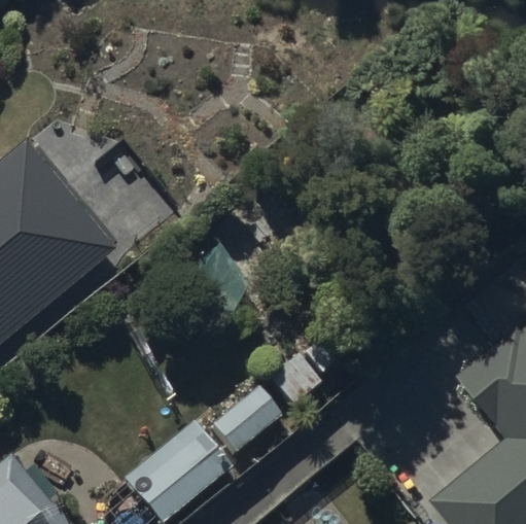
[(115,239),(40,146),(32,153),(25,144),(0,164),(0,358),(123,260),(109,244),(115,239)]
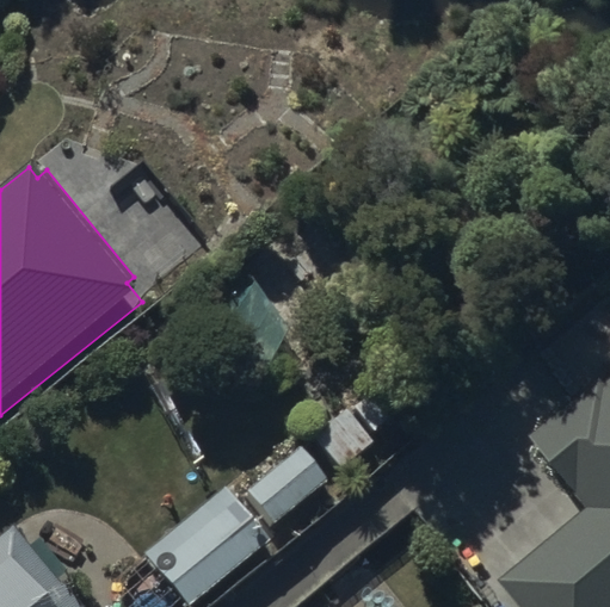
[(609,381),(603,373),(535,431),(548,446),(528,463),(560,500),(575,487),(592,507),(504,581),(524,606),(609,606),(609,381)]
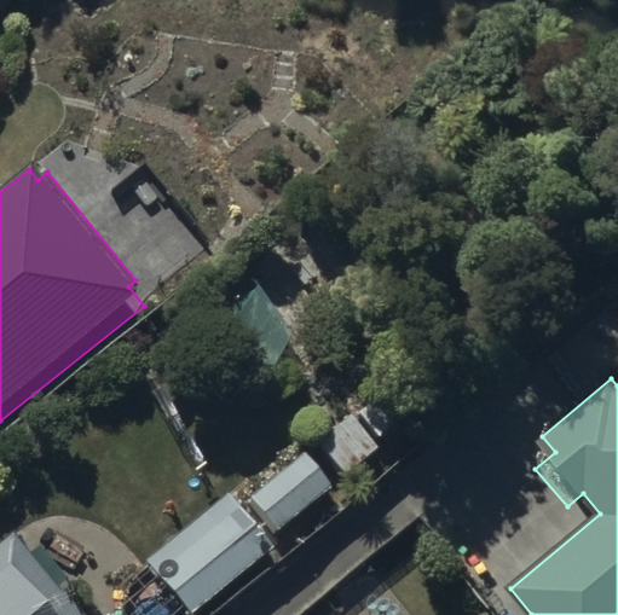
[(356,427),(323,450),(346,481),(377,457),(356,427)]
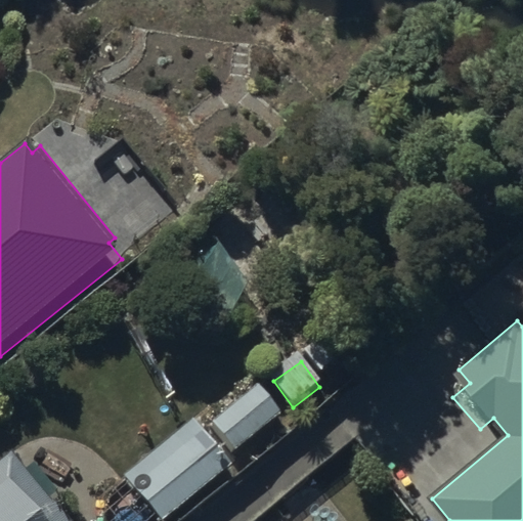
[(260,383),(209,421),(230,450),(281,413),(260,383)]
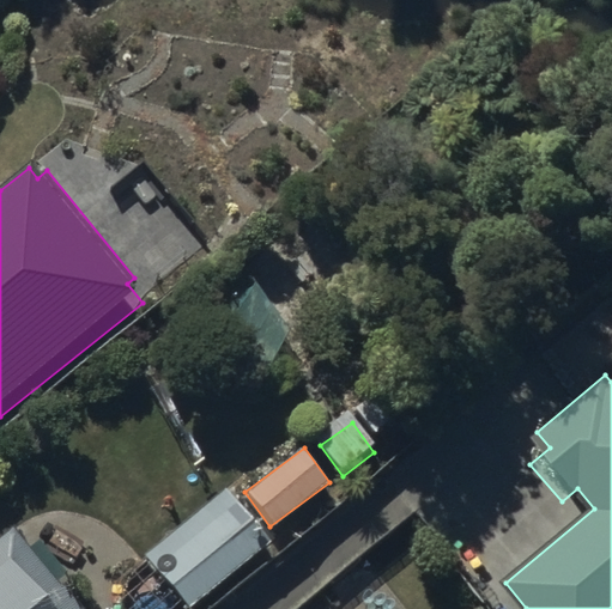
[(220,491),(143,558),(185,608),(264,541),(220,491)]
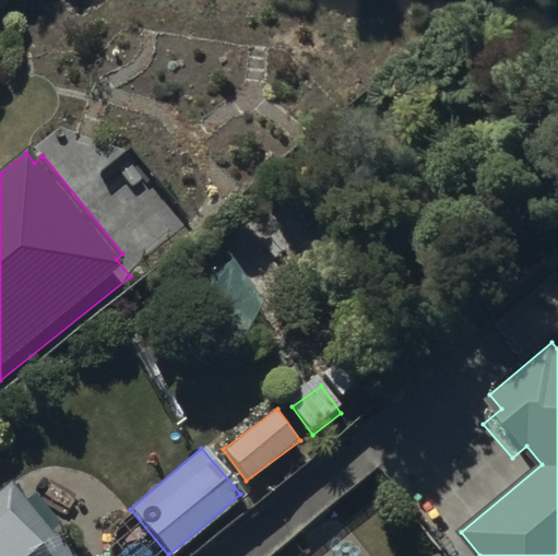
[(0,555),(73,555),(13,480),(0,488),(0,555)]
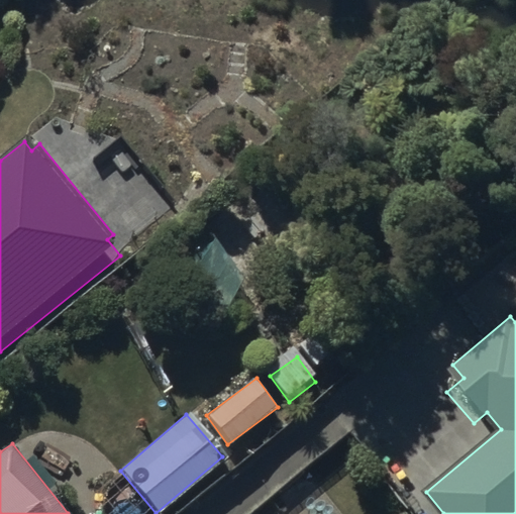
All buildings are outlined.
